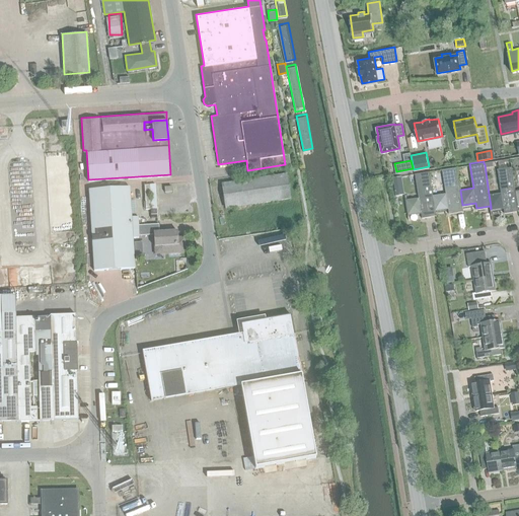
[(463,210),(462,205),(460,190),(456,165),(442,168),(446,192),(433,194),(436,209),(448,208),(449,212),(463,210)]
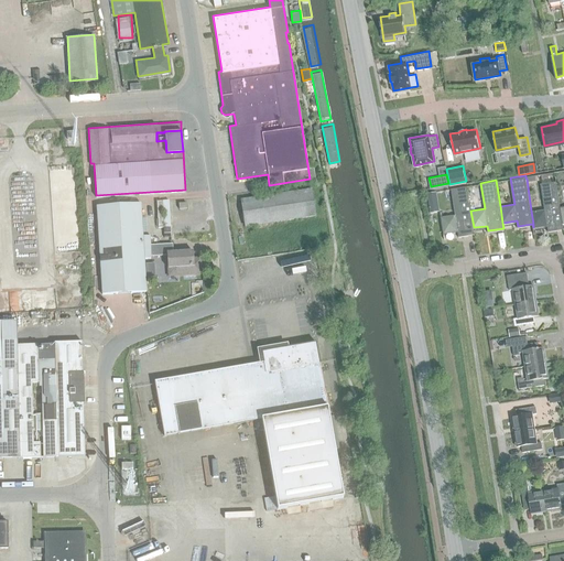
[(544,208),(531,211),(533,224),(533,227),(548,225),(548,230),(563,227),(563,223),(560,205),(556,180),(541,182),(544,208)]
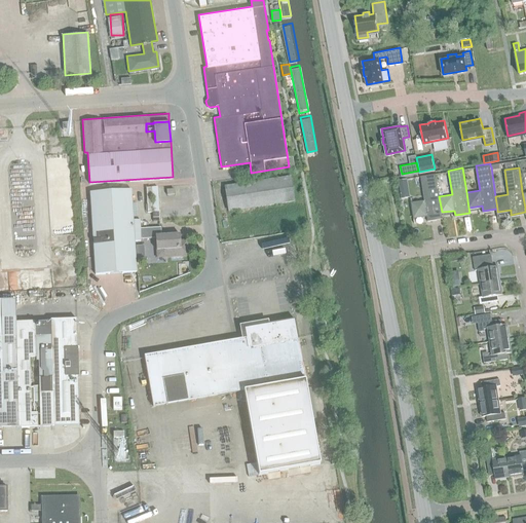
[(441,213),(442,212),(439,196),(436,173),(420,175),(424,198),(411,200),(414,217),(426,215),(427,219),(442,217),(441,213)]
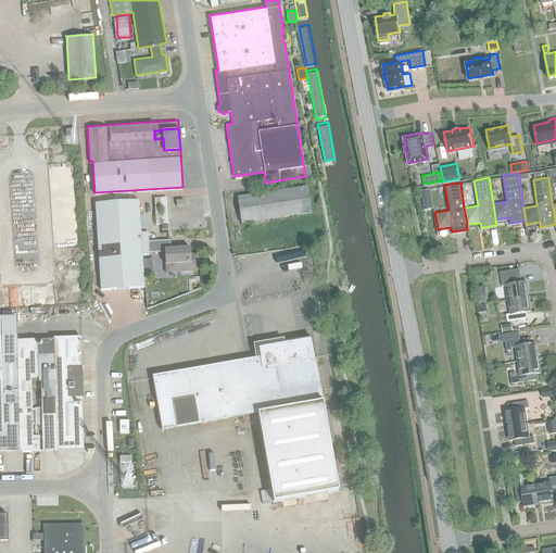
[(311,210),(306,184),(237,195),(241,221),(311,210)]
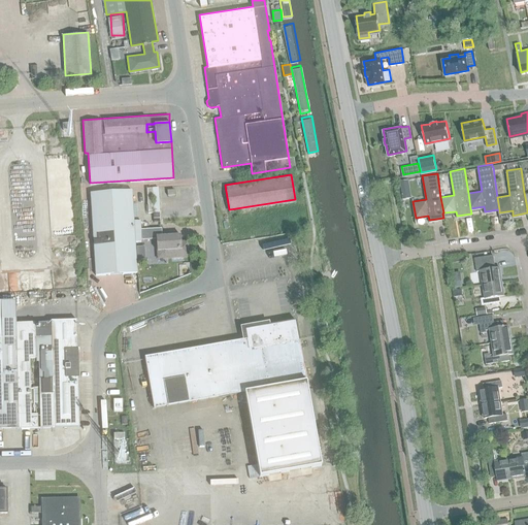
[(136,271),(131,189),(90,191),(95,273),(136,271)]
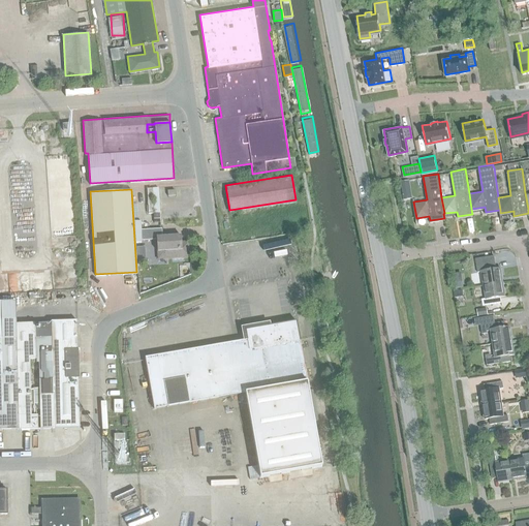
[(162,235),(162,226),(141,227),(142,238),(157,238),(157,257),(190,255),(189,240),(182,240),(182,235),(162,235)]
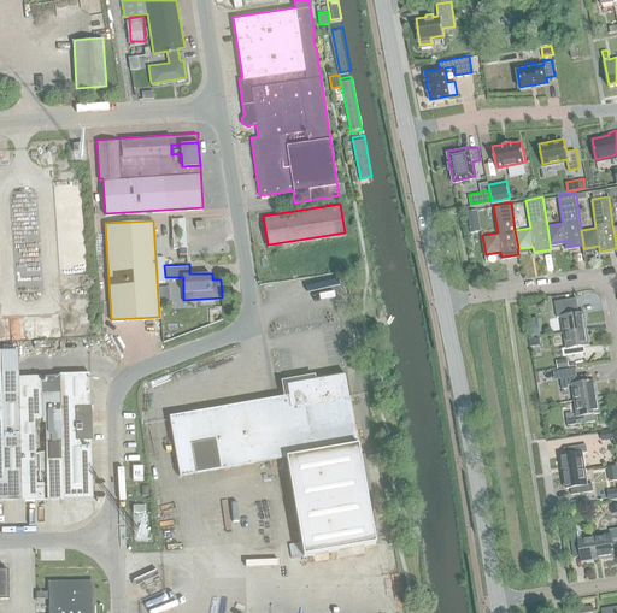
[(565,330),(587,326),(583,310),(582,311),(579,311),(577,304),(576,294),(554,298),(556,307),(557,314),(560,314),(562,314),(565,330)]
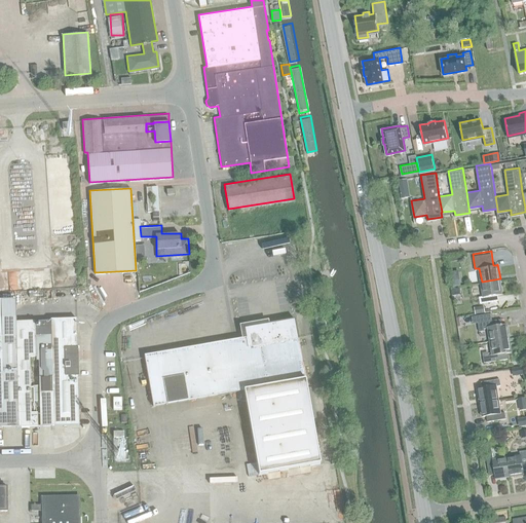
[(453,285),(461,284),(458,268),(451,269),(453,285)]
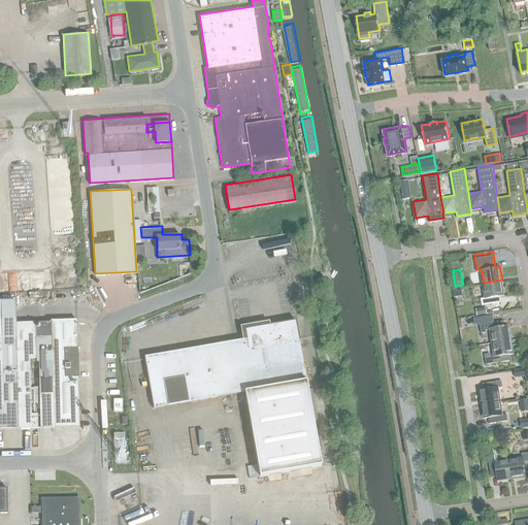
[(502,280),(484,283),(486,296),(482,297),(483,303),(500,300),(499,294),(504,293),(502,280)]
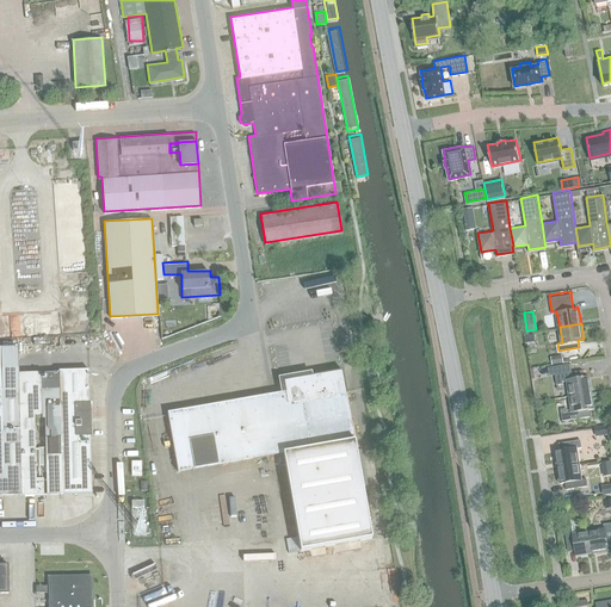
[(0,494),(19,494),(16,371),(14,345),(0,345),(0,494)]
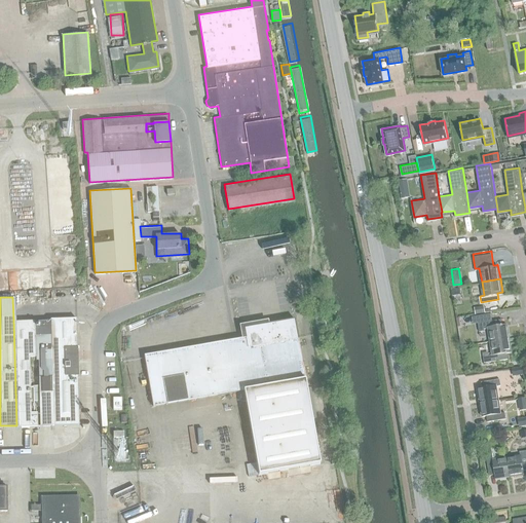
[(484,304),(475,305),(476,312),(485,311),(484,304)]
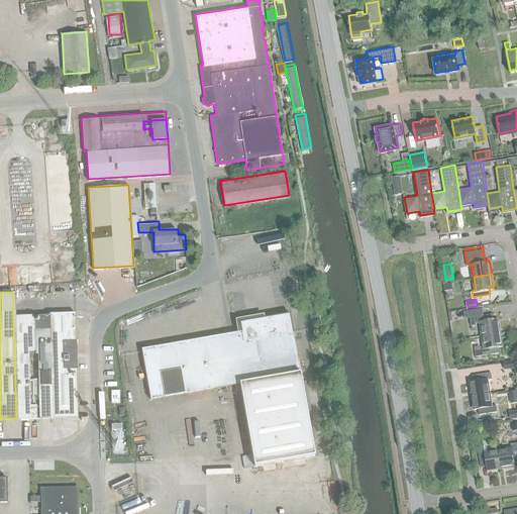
[(482,333),(500,330),(498,317),(494,317),(493,312),(485,313),(484,313),(484,312),(483,305),(468,307),(470,316),(471,324),(476,323),(476,321),(480,320),(481,322),(482,333)]
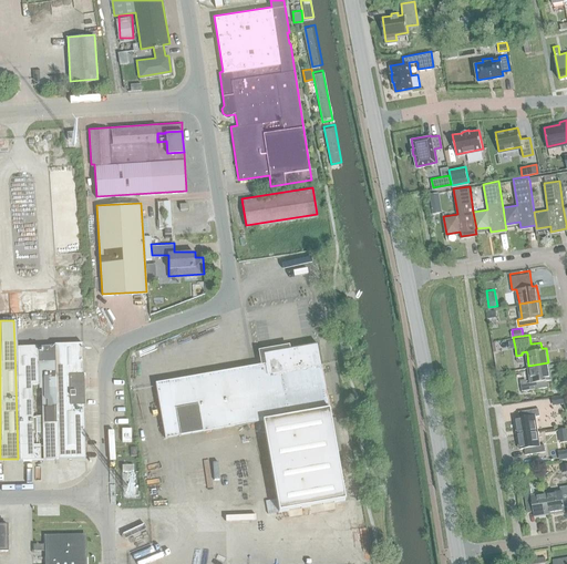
[(84,457),(82,403),(83,403),(82,372),(81,372),(80,341),(52,341),(52,344),(14,345),(18,459),(84,457)]
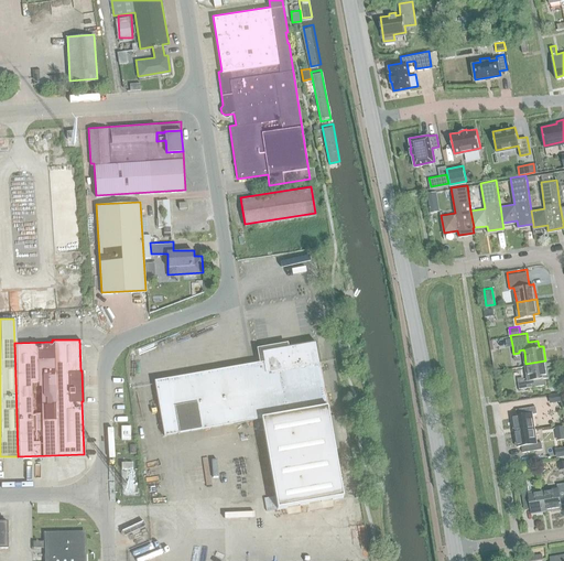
[(262,359),(153,379),(163,433),(261,417),(277,506),(343,494),(327,410),(314,340),(260,349),(262,359)]
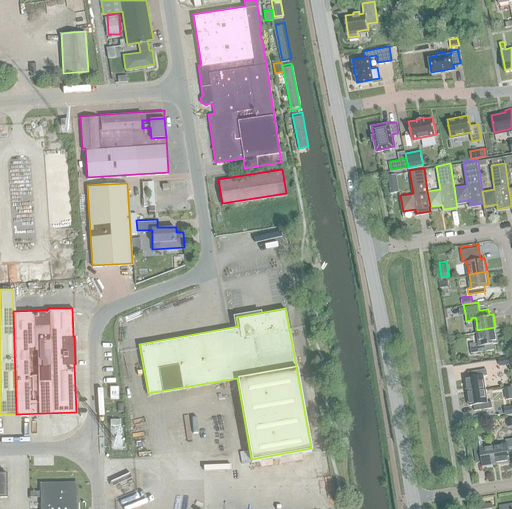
[(495,327),(477,330),(479,343),(475,344),(475,342),(469,343),(471,351),(494,348),(493,342),(497,341),(495,327)]
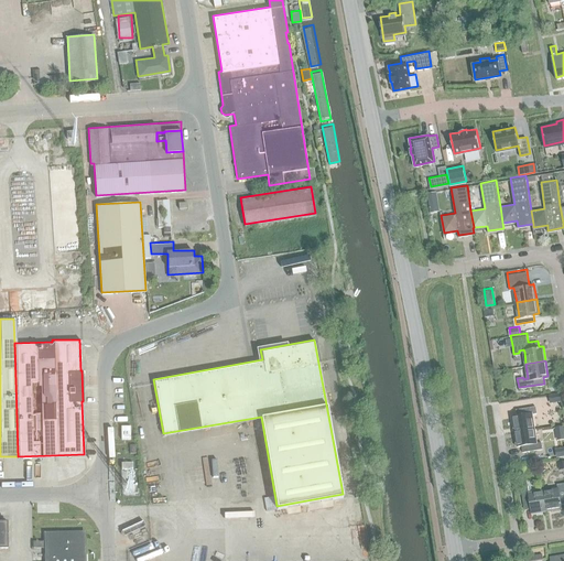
[(549,394),(550,401),(561,399),(560,391),(549,394)]
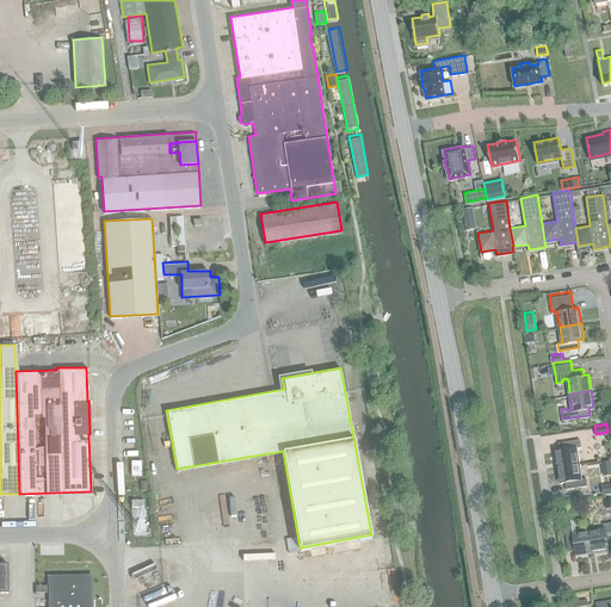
[(557,465),(579,462),(576,446),(582,445),(581,438),(559,441),(560,448),(555,450),(557,465)]
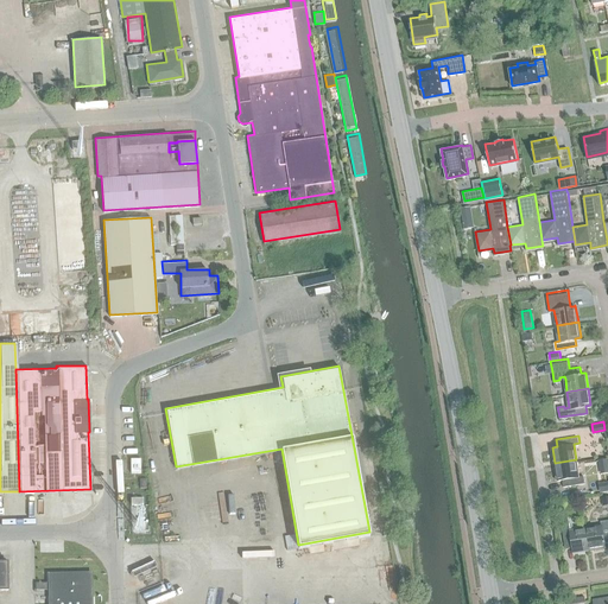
[(140,470),(139,456),(130,456),(130,470),(140,470)]
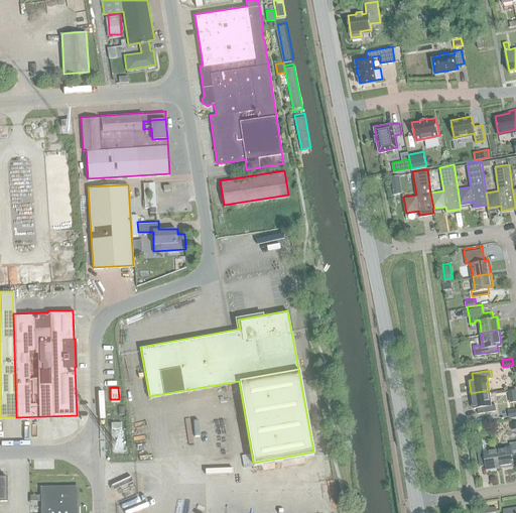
[(489,390),(471,393),(473,407),(477,406),(478,412),(496,409),(495,403),(491,404),(489,390)]
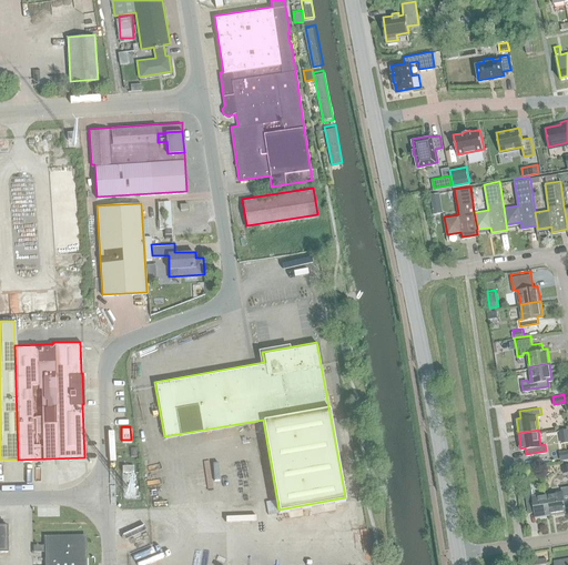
[(560,460),(567,457),(567,449),(558,451),(560,460)]
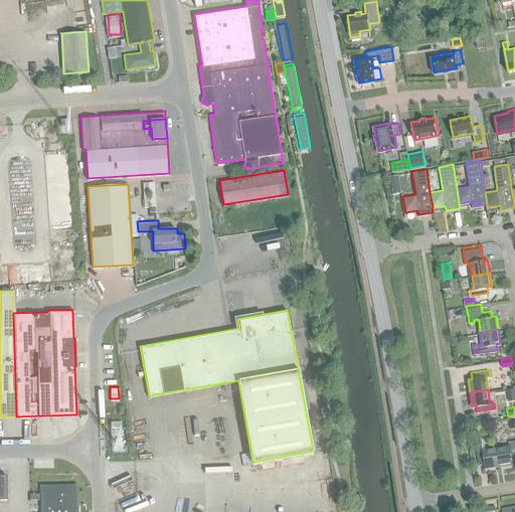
[(499,465),(496,447),(483,449),(483,445),(481,437),(475,438),(476,446),(477,451),(479,464),(485,463),(486,467),(499,465)]
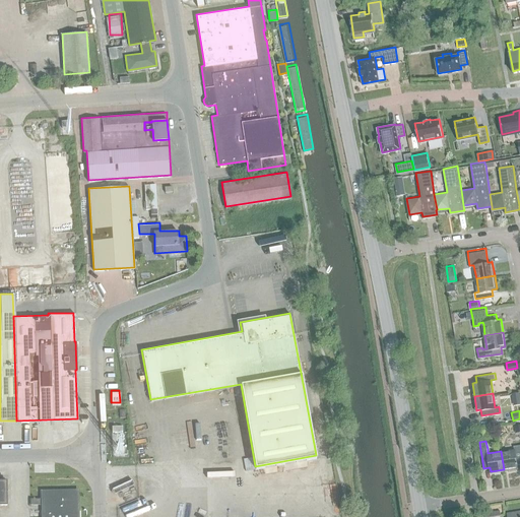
[(501,451),(504,469),(518,467),(517,463),(519,462),(519,443),(514,445),(514,449),(501,451)]
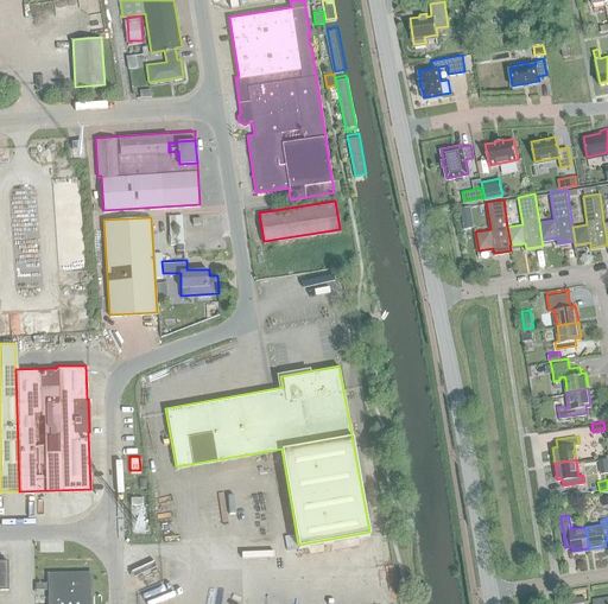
[(48,571),(48,580),(48,587),(48,603),(89,603),(88,572),(61,573),(61,571),(48,571)]
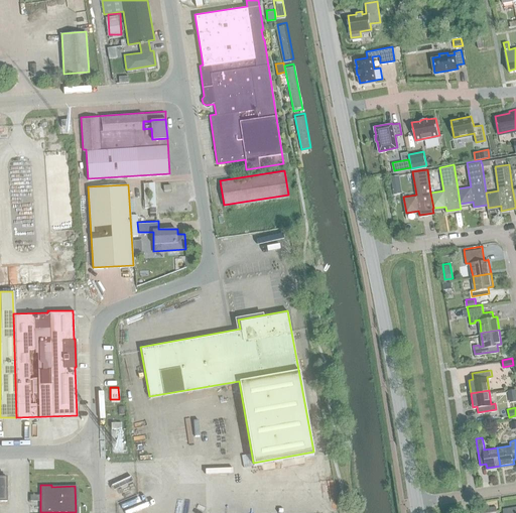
[(492,512),(492,511),(497,511),(496,504),(482,506),(483,512),(492,512)]
